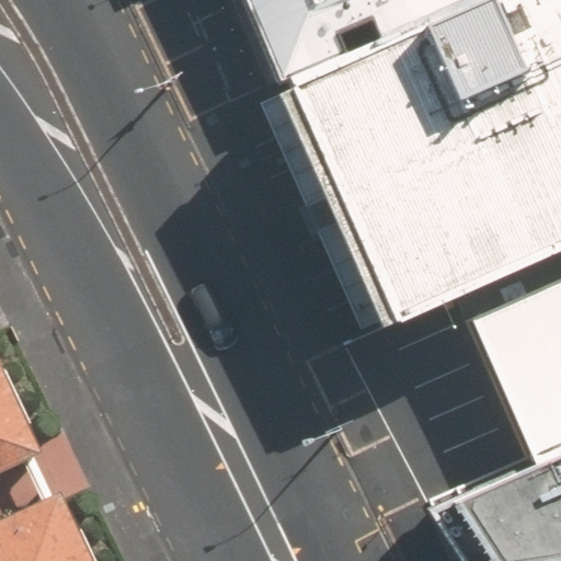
[(249,0),(288,83),(469,0),(249,0)]
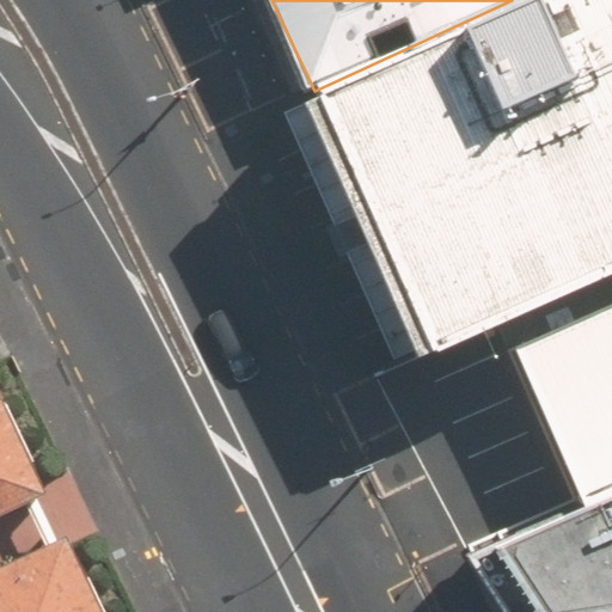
[(611,0),(512,0),(314,91),(426,355),(611,271),(611,0)]
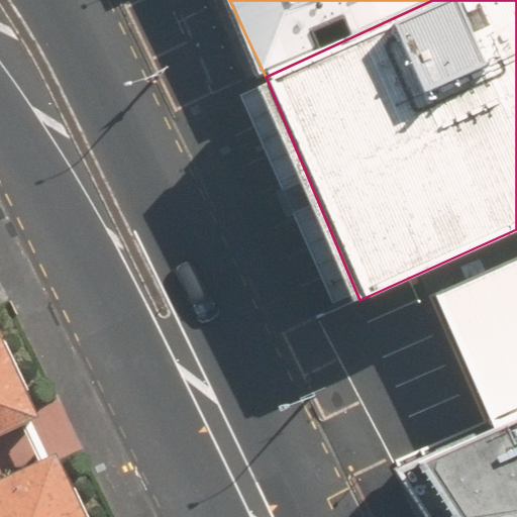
[(516,231),(423,274),(494,427),(516,416),(516,231)]
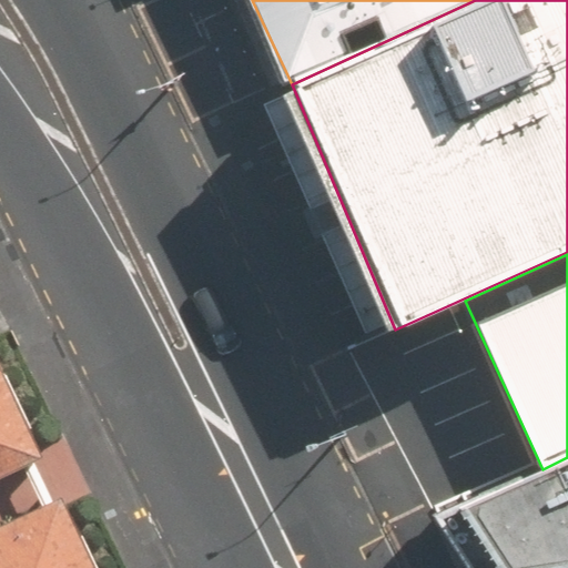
[(10,355),(0,359),(0,567),(107,567),(73,495),(0,528),(0,477),(54,453),(10,355)]
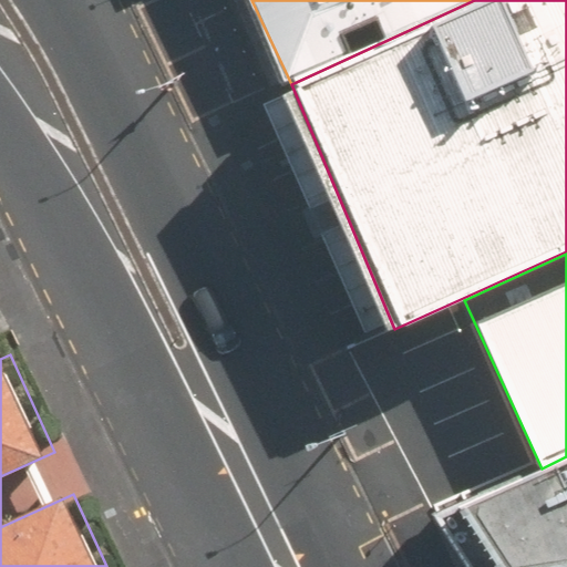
[(566,566),(566,456),(542,468),(431,514),(465,566),(558,566),(566,566)]
